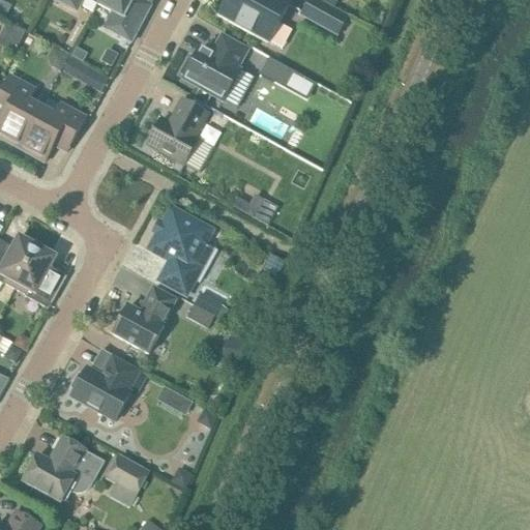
[(83,0),(87,0),(97,5),(99,0),(55,0),(74,10),(83,0)]
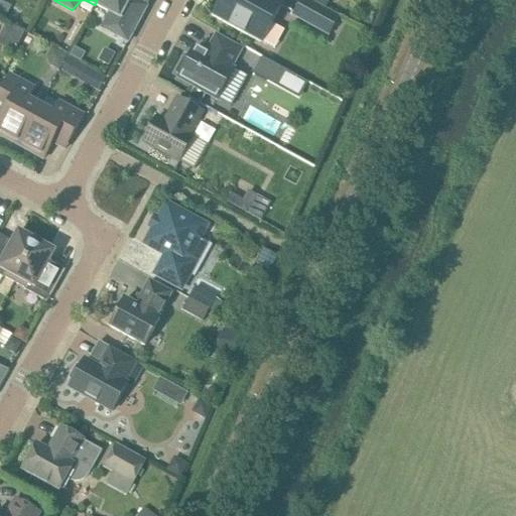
[(97,0),(95,5),(110,13),(106,29),(129,41),(147,8),(132,0),(97,0)]
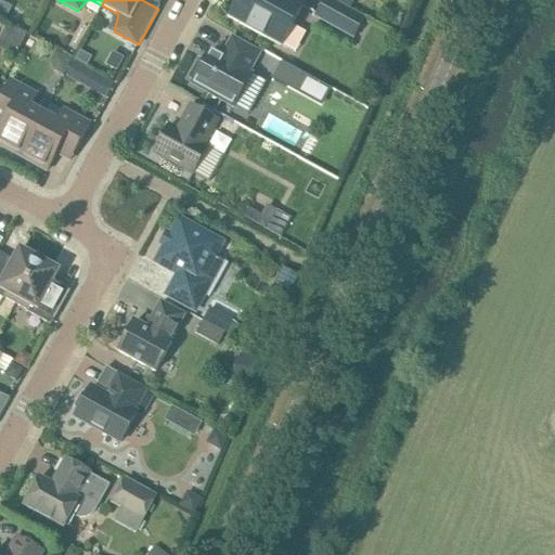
[(236,3),(230,16),(282,44),(305,2),(299,0),(235,0),(235,1),(236,3)]
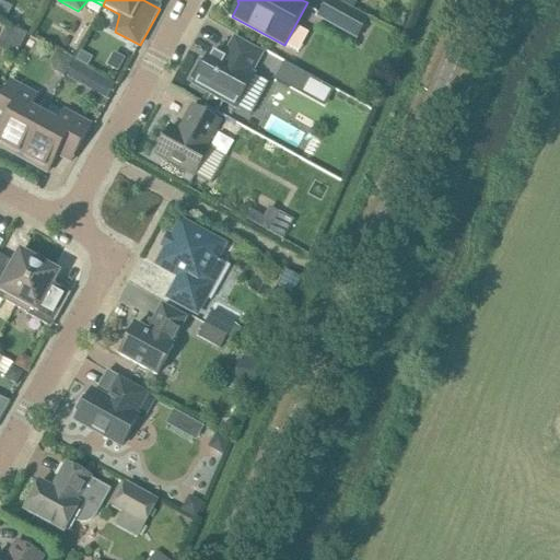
[(335,0),(326,0),(317,18),(357,39),(369,19),(354,11),(341,3),(335,0)]
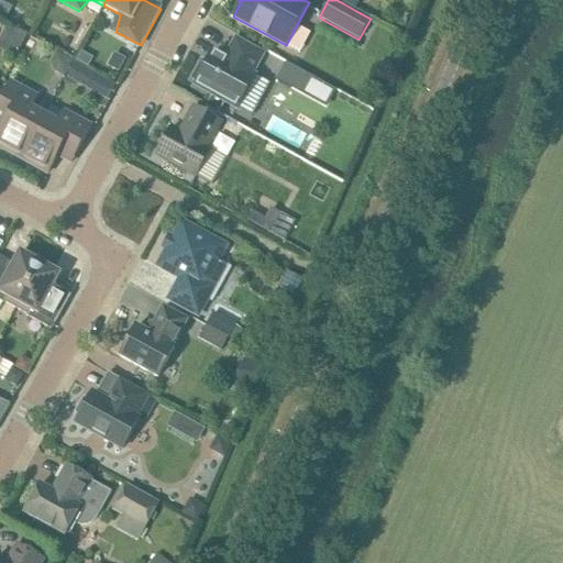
[(344,0),(343,3),(356,11),(362,0),(344,0)]
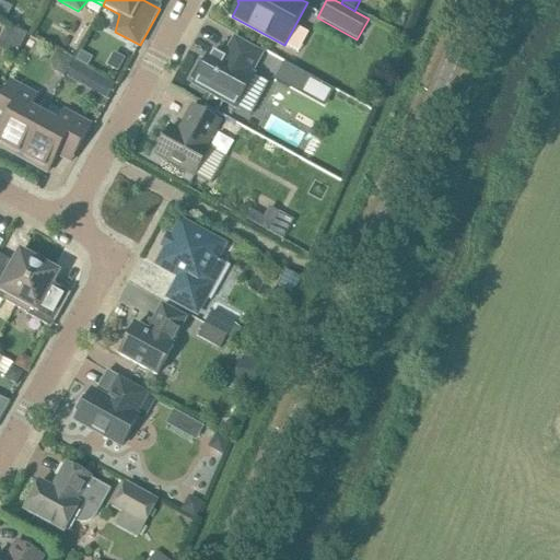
[(13,9),(0,1),(0,16),(7,21),(13,9)]
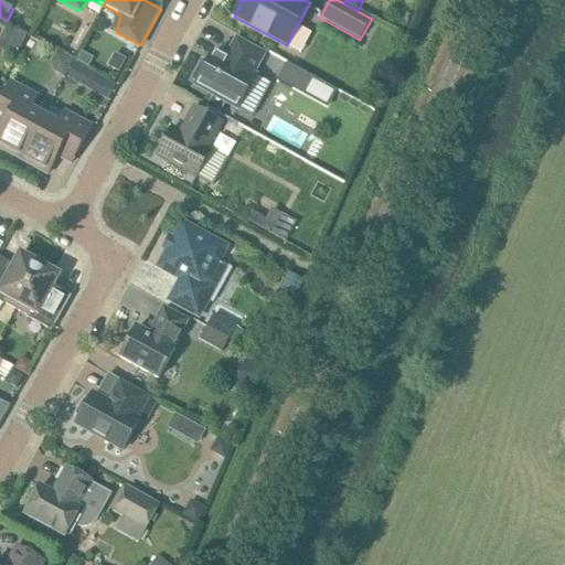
[(198,82),(196,85),(238,109),(257,75),(254,74),(264,54),(236,39),(226,59),(214,52),(208,64),(203,61),(193,80),(198,82)]
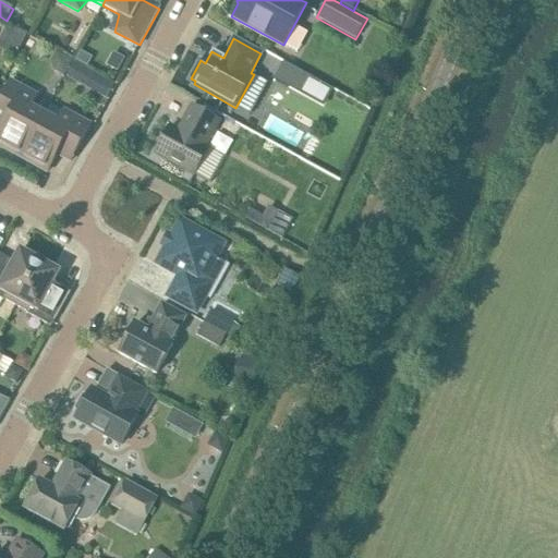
[(81,53),(76,61),(87,68),(92,60),(91,59),(81,53)]
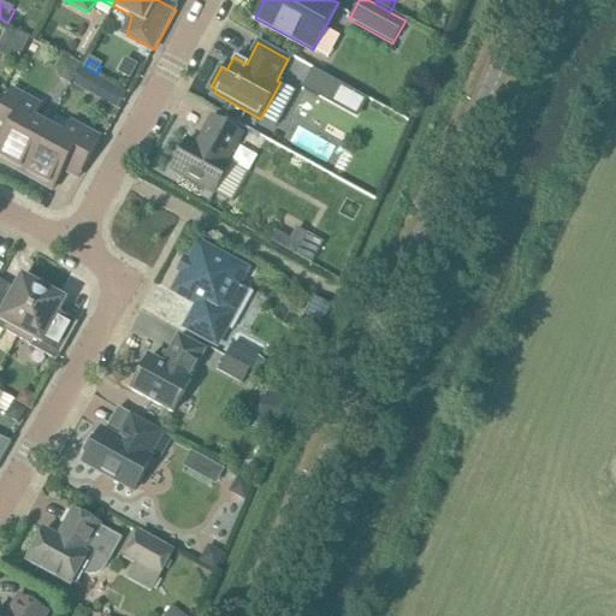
[(81,69),(72,84),(95,98),(104,82),(81,69)]
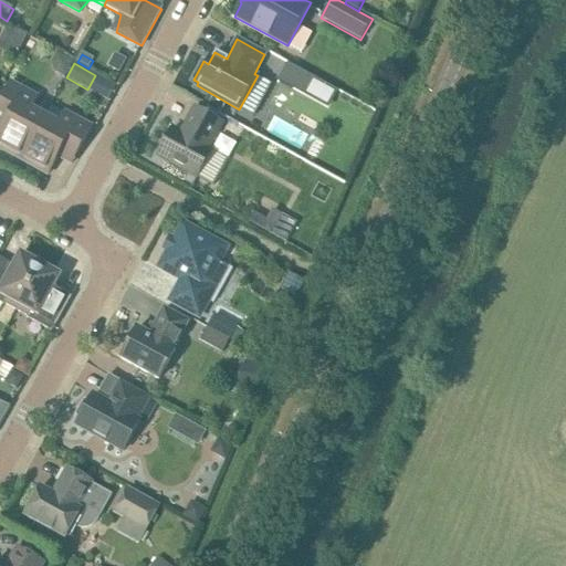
[(287,67),(278,85),(291,93),(292,91),(303,96),(311,80),(287,67)]
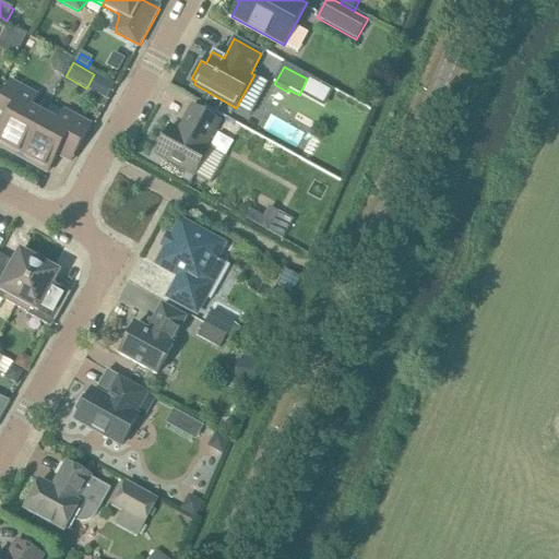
[(0,131),(0,146),(21,158),(44,116),(31,108),(37,97),(10,82),(0,99),(0,122),(3,126),(0,131)]
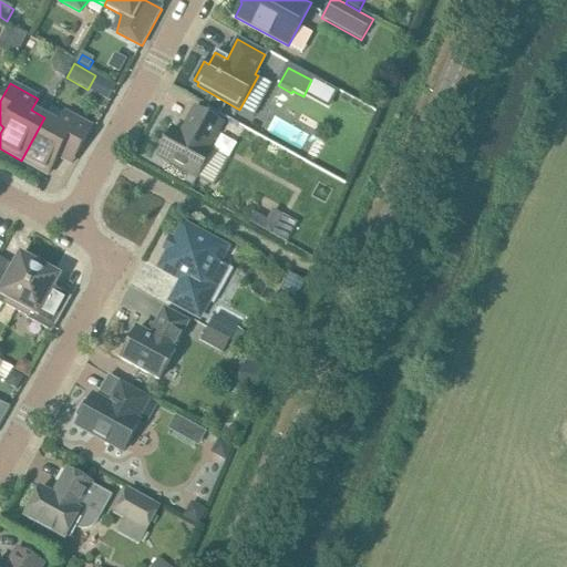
[(208,148),(223,123),(195,109),(181,134),(173,130),(157,156),(197,178),(212,151),(208,148)]
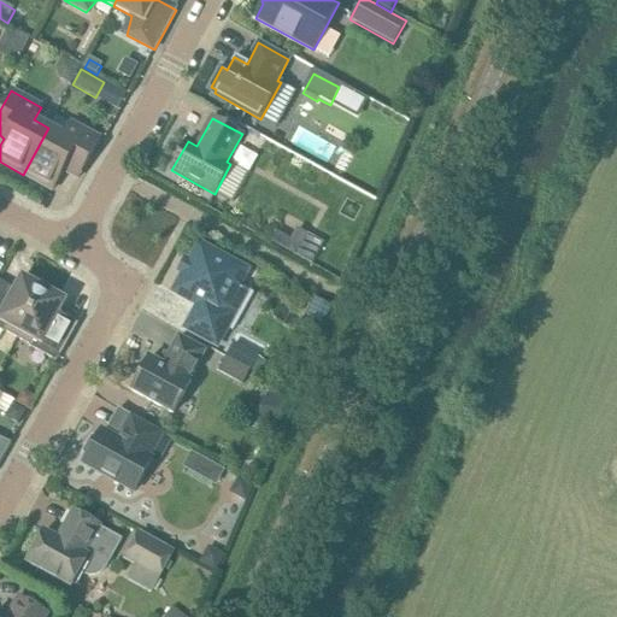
[(63,136),(48,128),(23,175),(52,191),(63,171),(78,178),(100,140),(70,123),(63,136)]
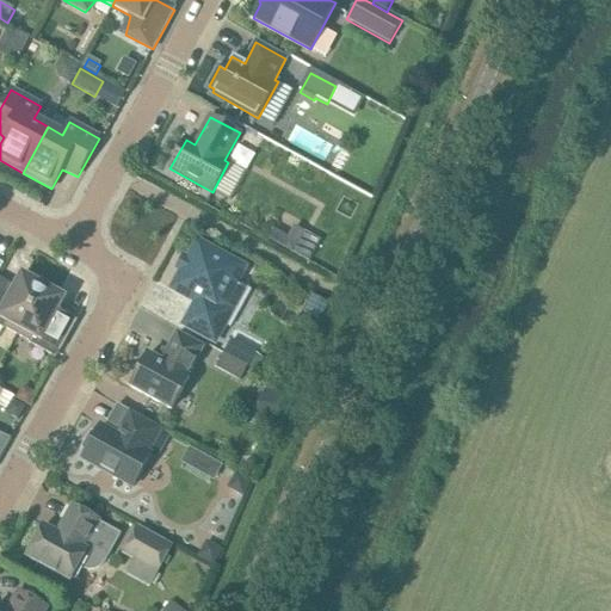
[(289,236),(276,228),(270,239),(292,252),(304,230),(296,226),(289,236)]
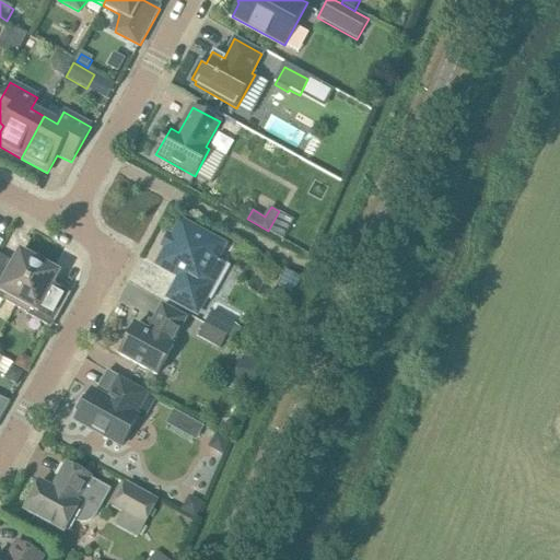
[(210,301),(230,266),(217,259),(224,246),(181,222),(156,266),(179,278),(168,299),(197,314),(206,299),(210,301)]
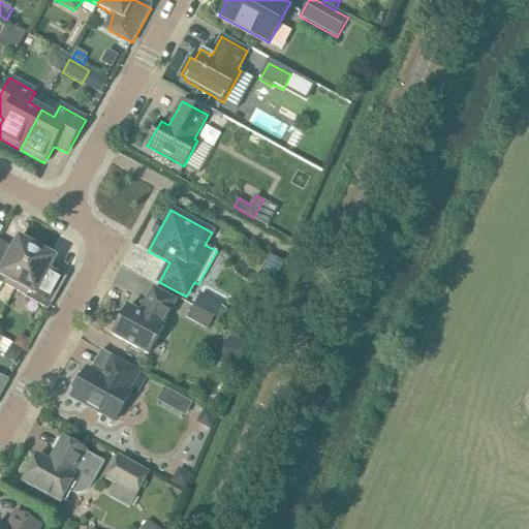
[(6,279),(17,285),(39,244),(30,239),(26,242),(19,238),(12,249),(0,241),(0,278),(5,281),(6,279)]
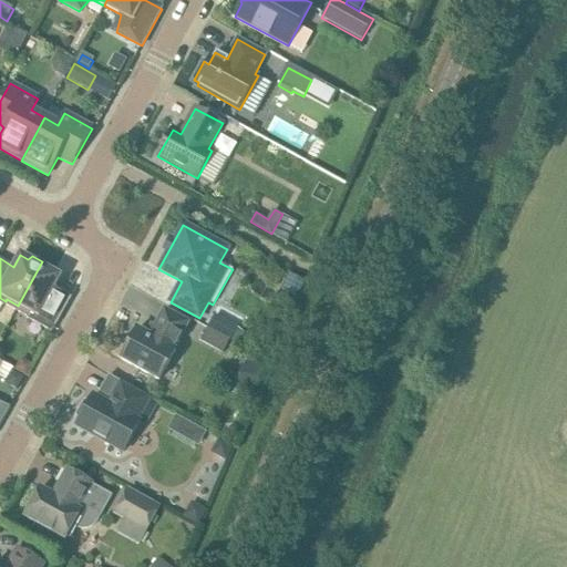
[(42,261),(18,306),(55,327),(71,298),(54,289),(61,277),(53,272),(53,268),(42,261)]
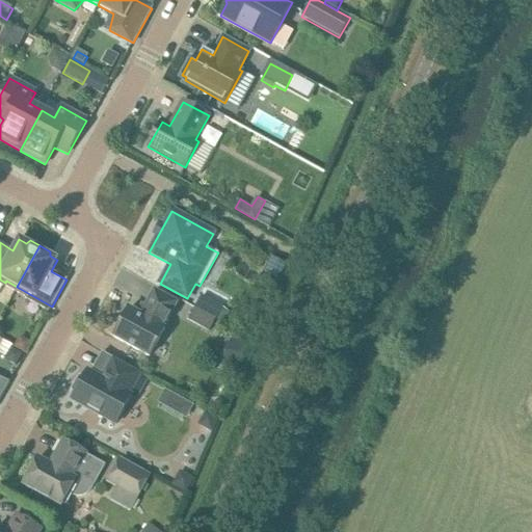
[(285,269),(268,260),(260,276),(276,285),(285,269)]
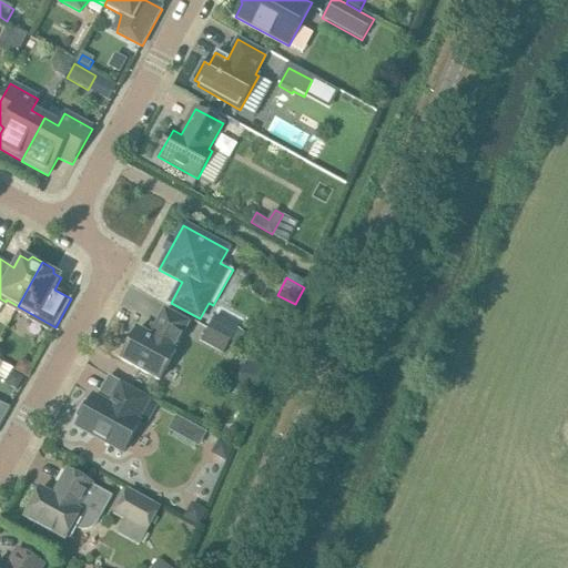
[(174,351),(189,325),(164,311),(150,337),(138,331),(121,361),(159,382),(176,352),(174,351)]
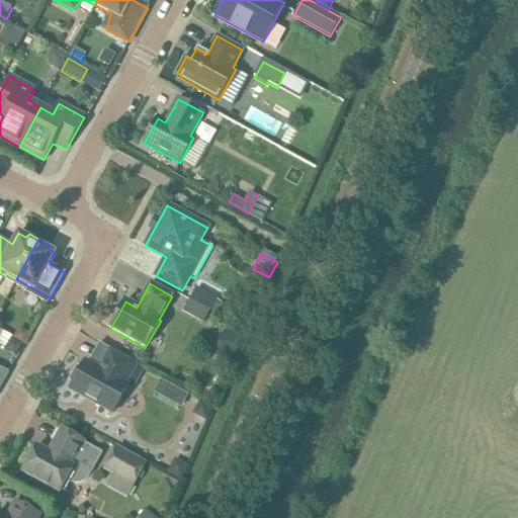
[(193,287),(182,311),(204,321),(214,296),(193,287)]
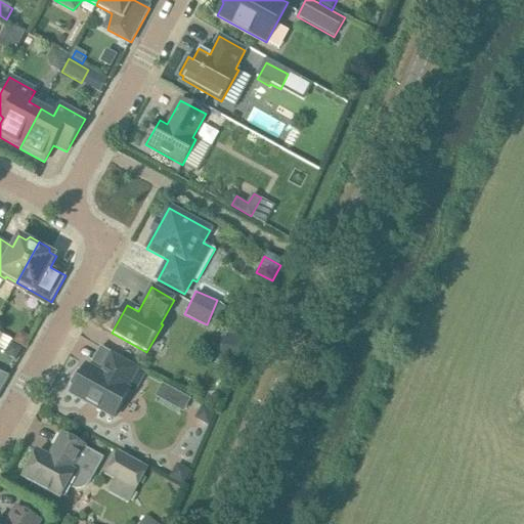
[(25,347),(31,337),(20,330),(14,341),(25,347)]
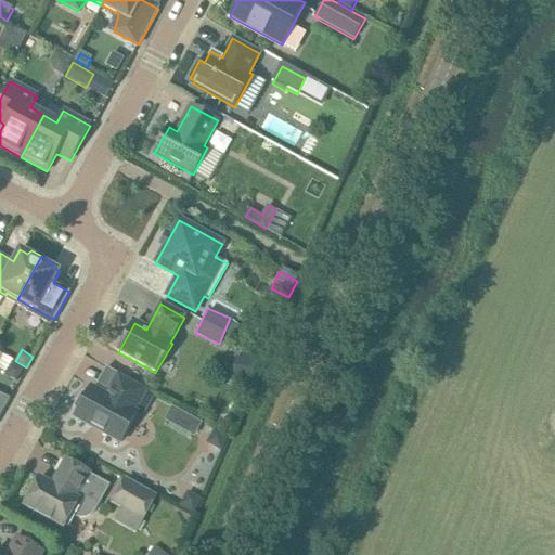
[(234,375),(254,377),(255,360),(236,358),(234,375)]
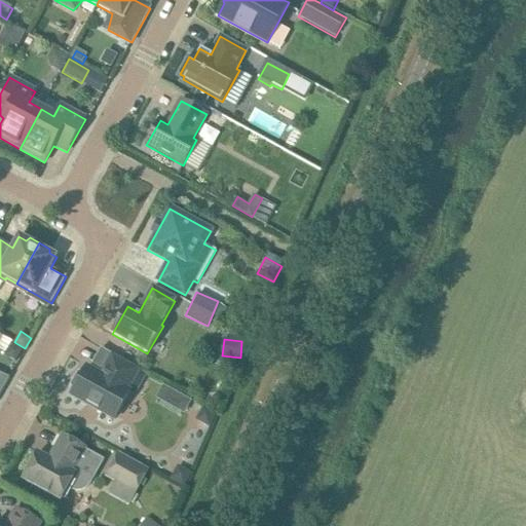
[(14,345),(9,355),(19,361),(25,351),(14,345)]
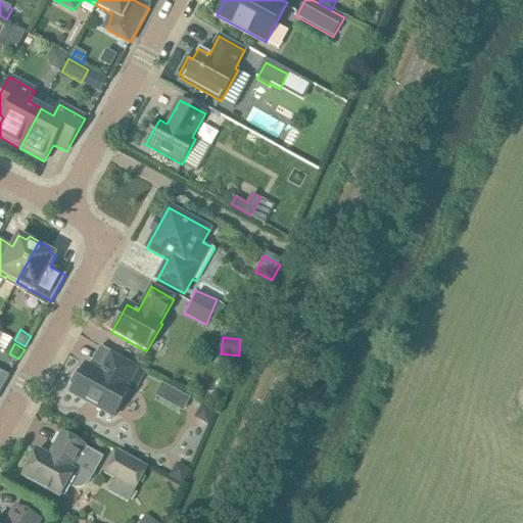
[(127,388),(138,368),(110,353),(100,373),(86,366),(83,371),(78,371),(70,383),(74,388),(70,394),(113,418),(129,389),(127,388)]
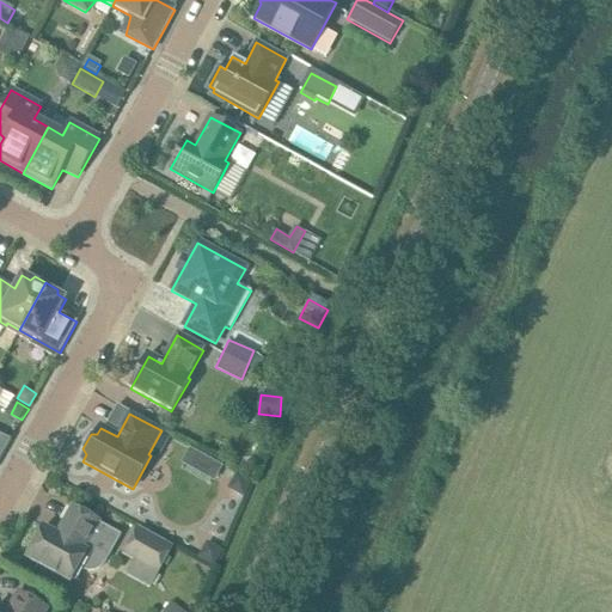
[(0,459),(11,440),(0,434),(0,459)]
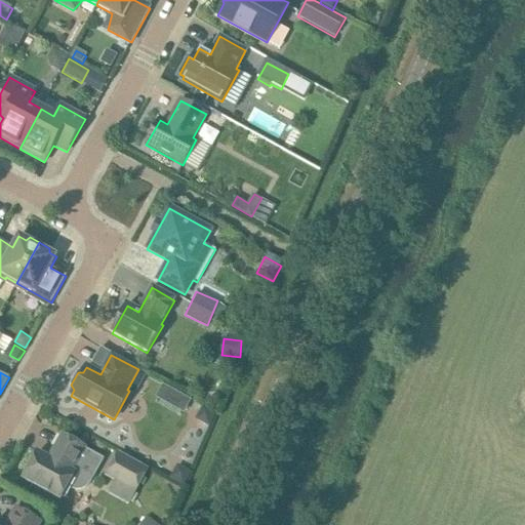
[(161,384),(154,398),(182,412),(190,399),(161,384)]
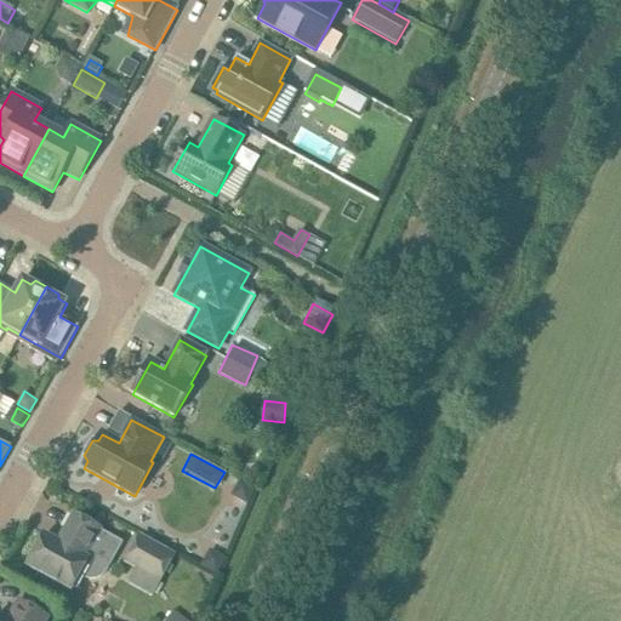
[(256,488),(240,479),(232,495),(248,503),(256,488)]
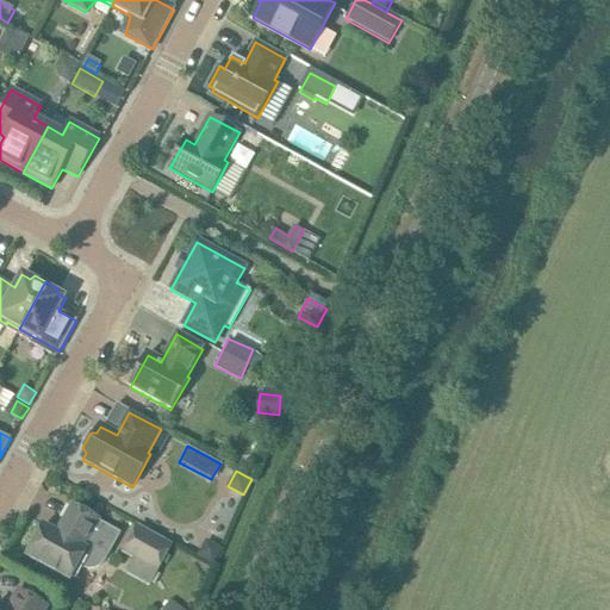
[(99,522),(99,521),(72,505),(57,533),(43,526),(26,556),(70,580),(78,566),(80,568),(83,570),(87,571),(91,571),(94,570),(100,566),(103,564),(105,561),(113,545),(120,534),(99,522)]
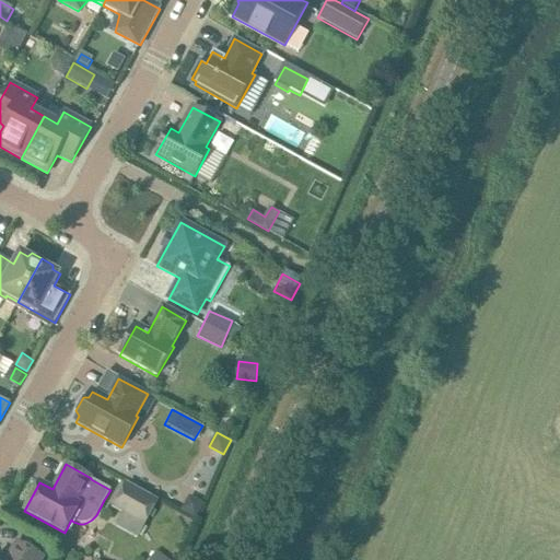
[(126,482),(113,508),(146,526),(159,501),(126,482)]
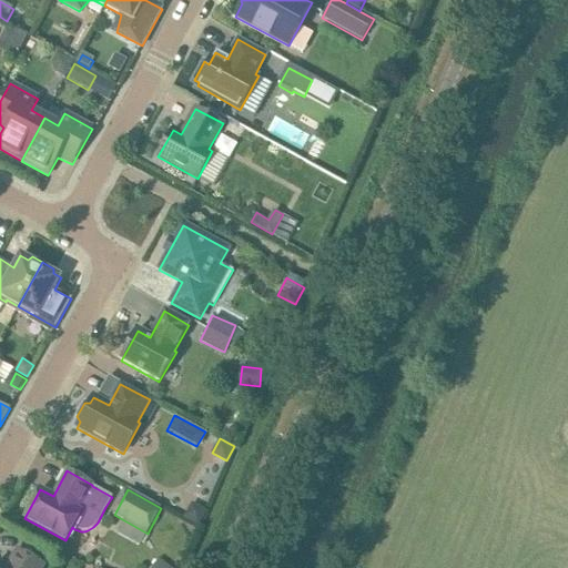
[(208,510),(193,503),(184,517),(199,525),(208,510)]
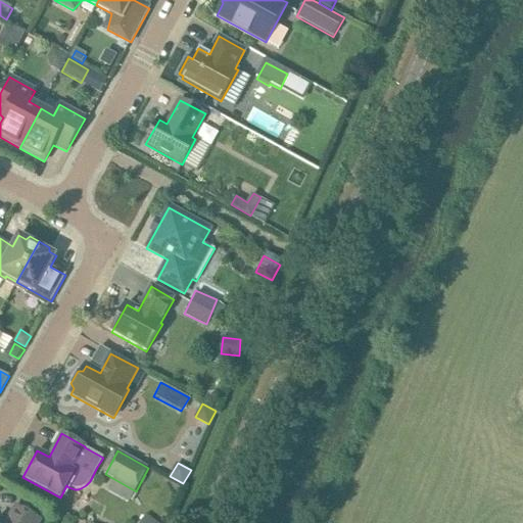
[(0,518),(0,522),(38,522),(40,520),(15,507),(6,522),(0,518)]
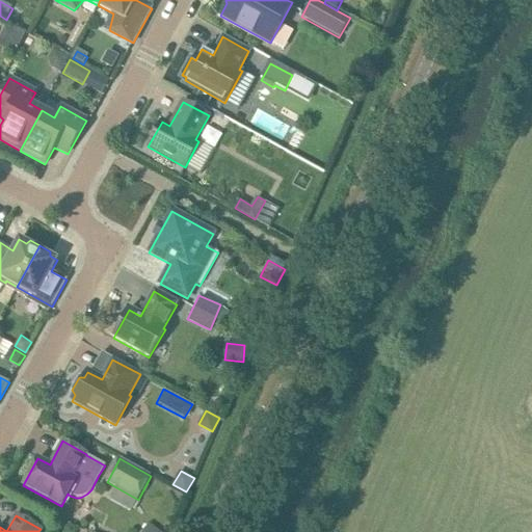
[(162,531),(149,522),(140,531),(162,531)]
